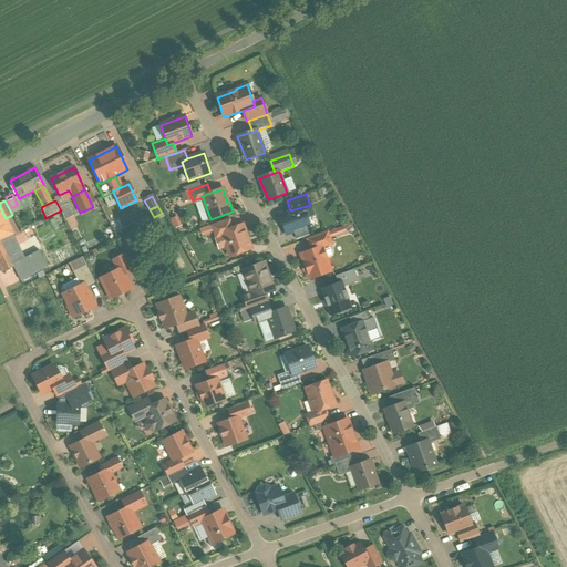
[(0,239),(12,234),(6,218),(0,207),(0,239)]
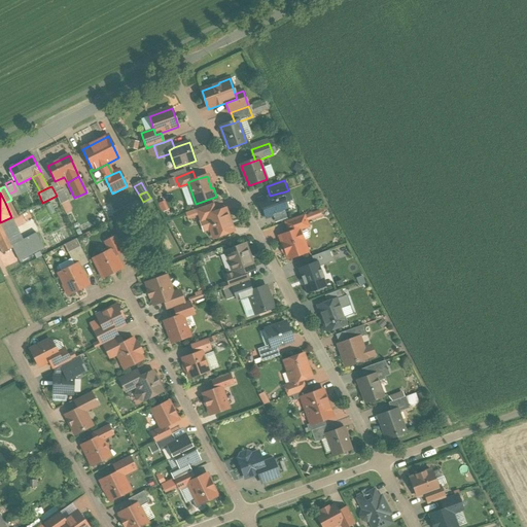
[(270,196),(259,200),(266,218),(288,210),(282,192),(281,192),(270,196)]
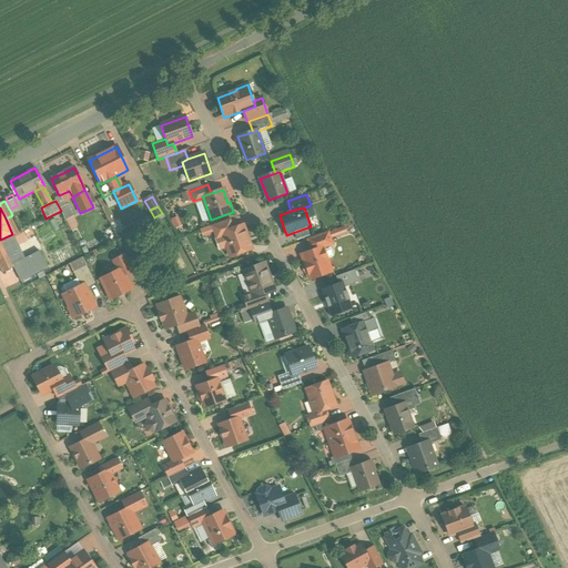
[(230,220),(211,226),(216,240),(224,237),(225,236),(224,233),(233,230),(230,220)]
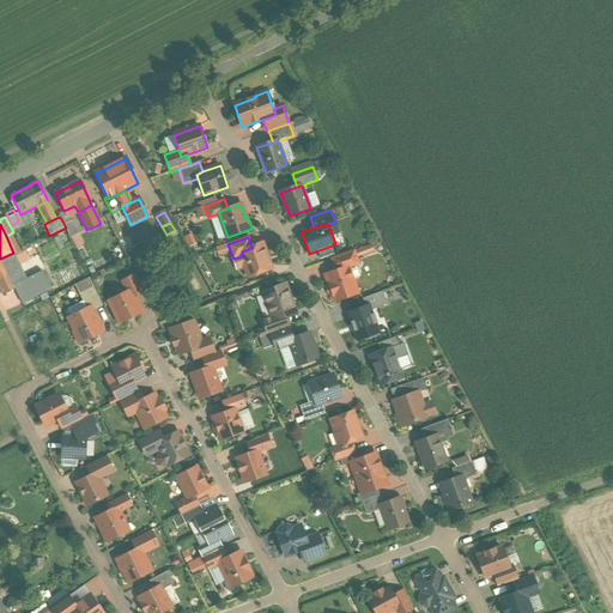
[(252,248),(242,252),(243,255),(242,256),(249,277),(271,269),(262,244),(252,248)]
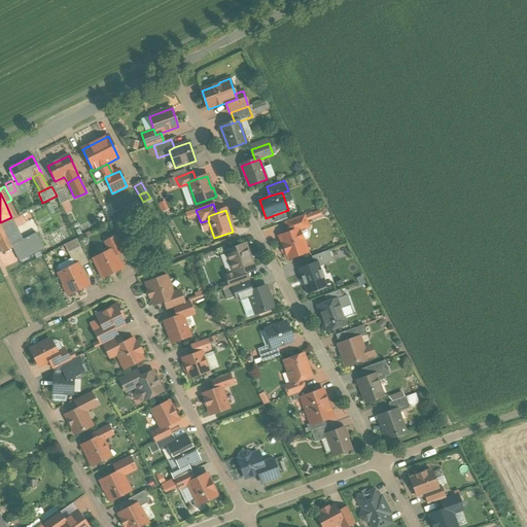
[(305,216),(287,222),(291,233),(297,231),(300,231),(309,227),(305,216)]
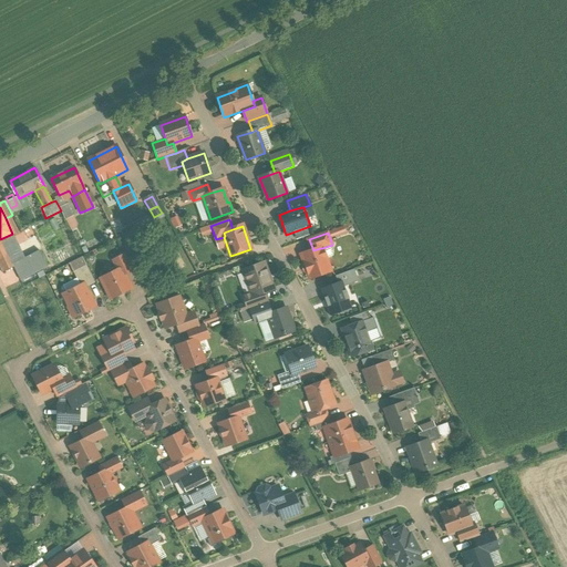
[(21,253),(12,234),(0,239),(0,266),(1,269),(0,269),(10,289),(30,279),(23,265),(39,257),(33,247),(21,253)]
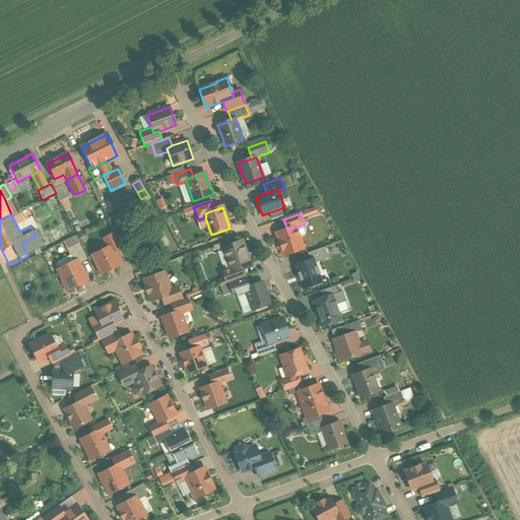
[(287,230),(276,234),(279,242),(278,244),(280,250),(282,251),(284,256),(303,249),(303,247),(304,245),(302,240),(300,239),(296,228),(294,228),(287,230)]
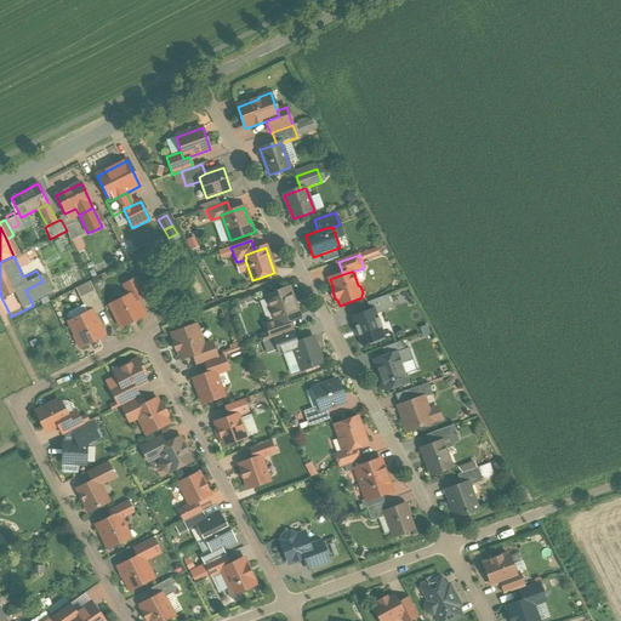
[(137,279),(124,285),(129,296),(134,294),(136,301),(146,296),(137,279)]
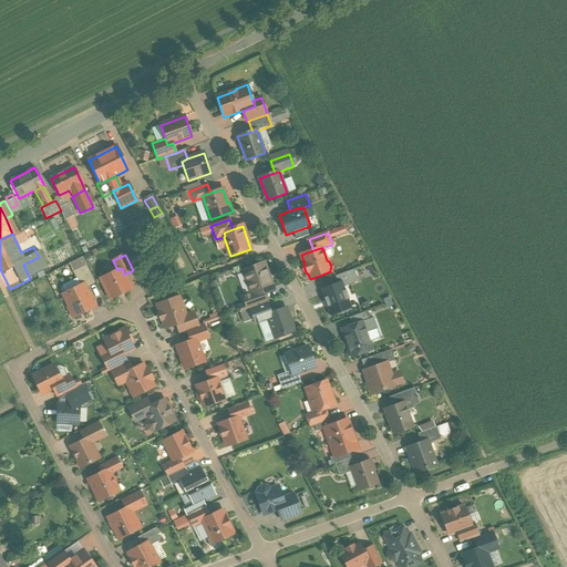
[(39,257),(23,265),(30,279),(32,282),(47,275),(39,257)]
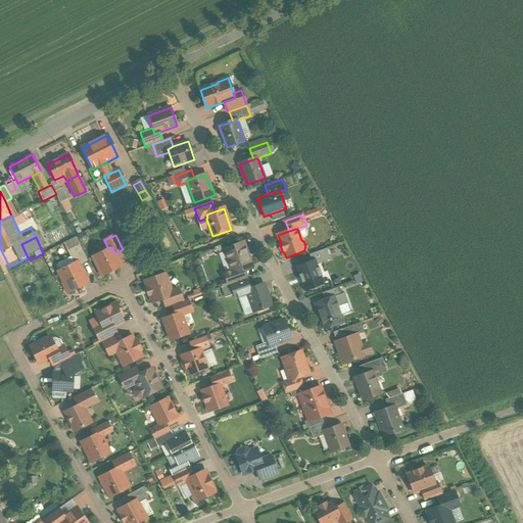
[(243,243),(225,250),(233,273),(234,273),(244,270),(251,267),(243,243)]
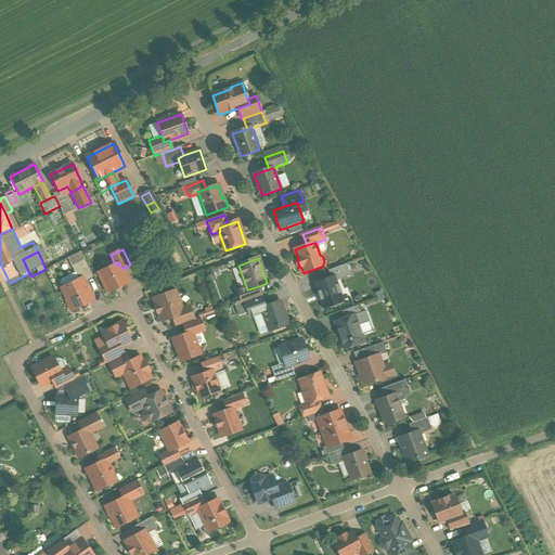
[(85,260),(72,267),(78,280),(82,279),(84,282),(93,278),(85,260)]
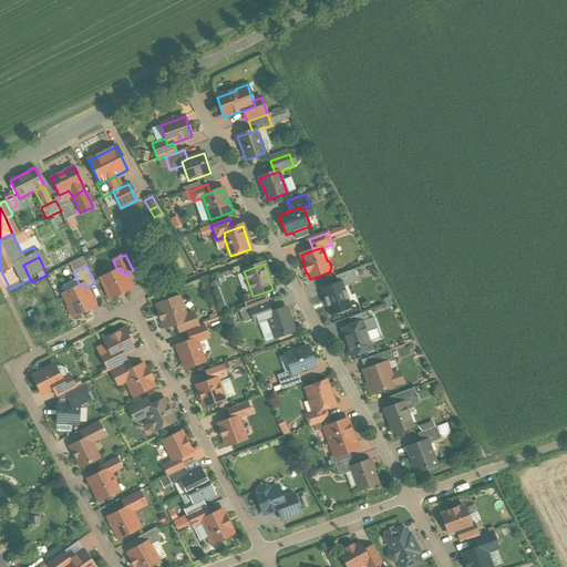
[(117,270),(101,279),(111,299),(132,288),(124,275),(122,268),(117,270)]
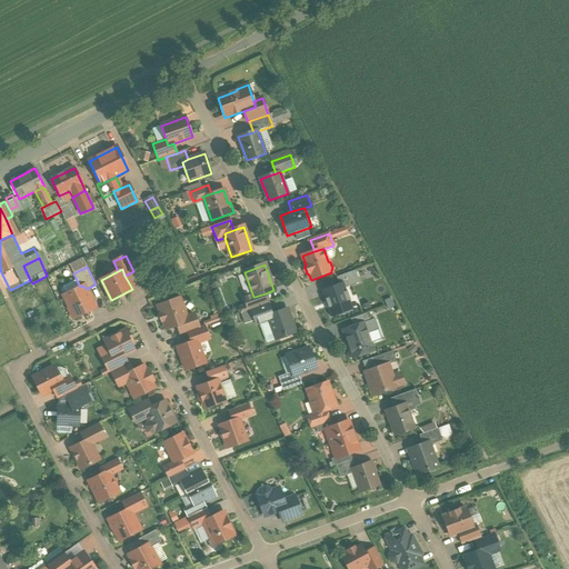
[(356,271),(337,278),(339,285),(343,282),(346,288),(360,282),(356,271)]
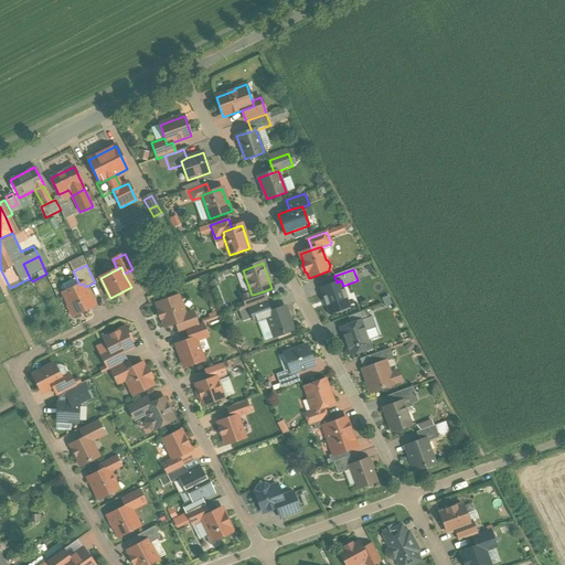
[(337,283),(319,288),(329,316),(338,312),(340,313),(344,311),(345,309),(351,308),(350,307),(348,308),(343,298),(347,297),(343,286),(341,280),(337,283)]
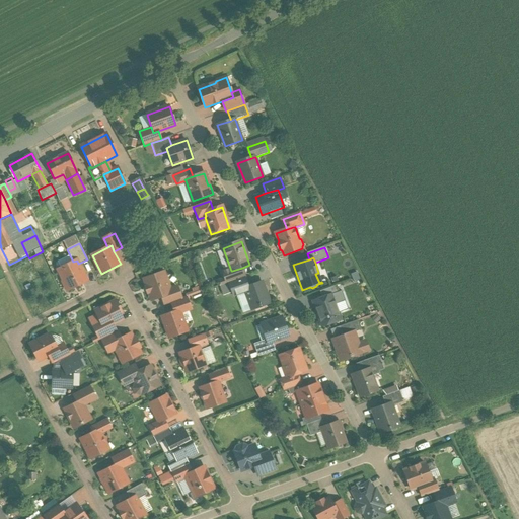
[(73,262),(58,270),(63,281),(63,283),(66,289),(67,289),(68,291),(87,281),(78,264),(77,261),(73,262)]
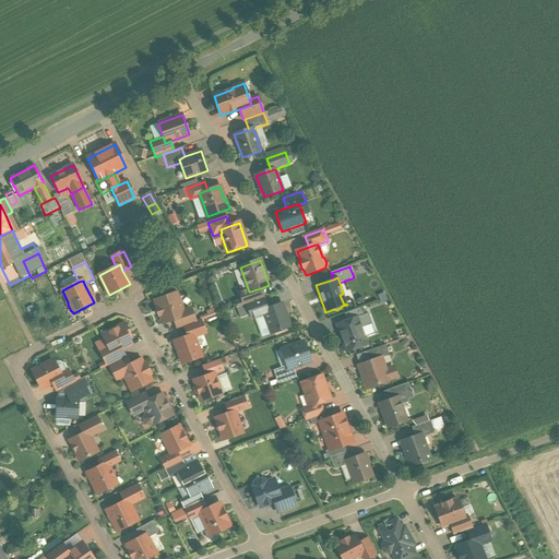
[(261,288),(250,292),(249,292),(240,295),(244,305),(247,305),(247,304),(265,297),(261,288)]
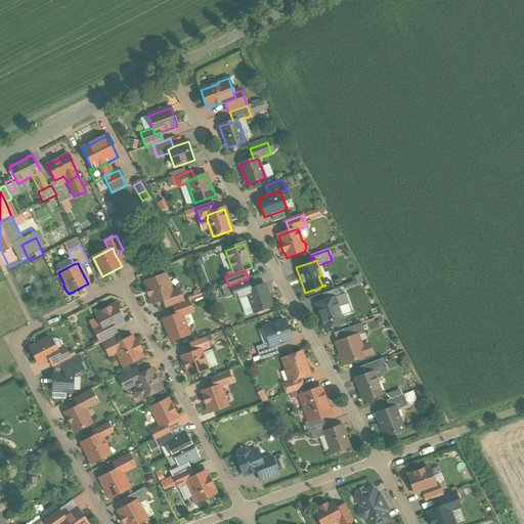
[(165,275),(145,281),(148,290),(146,291),(148,296),(150,296),(154,303),(163,300),(173,296),(172,293),(170,288),(170,286),(169,282),(168,282),(165,275)]
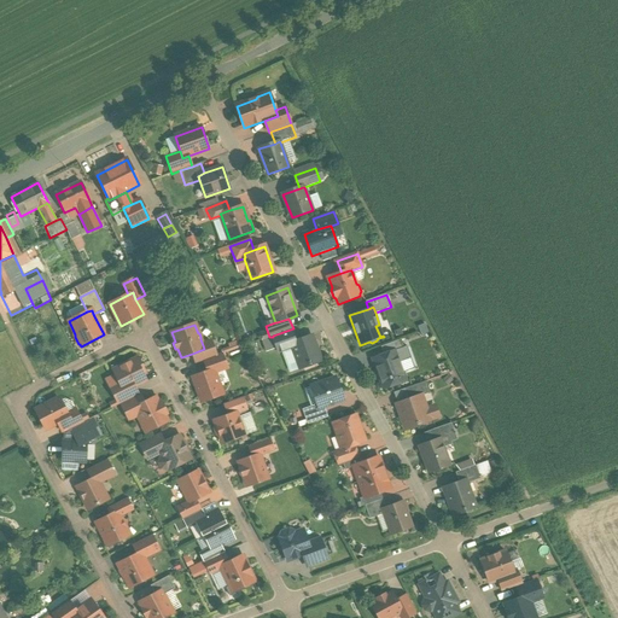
[(293,328),(273,336),(273,337),(279,353),(292,348),(291,344),(297,342),(293,328)]
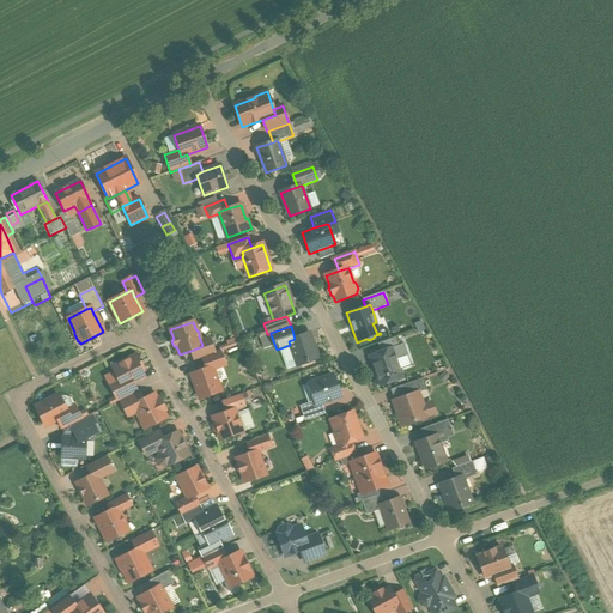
[(295,339),(289,341),(290,345),(297,366),(319,358),(310,333),(295,339)]
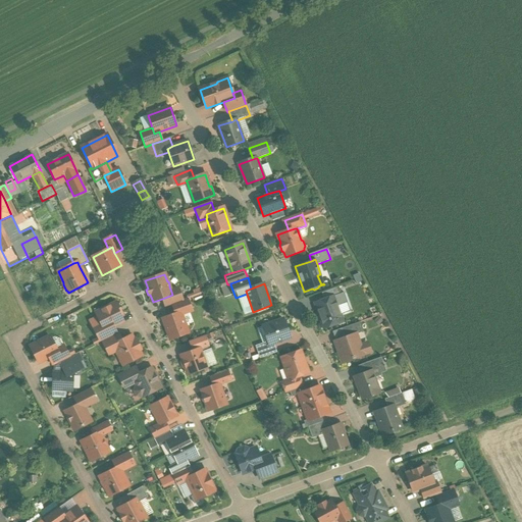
[(338,286),(321,293),(324,300),(333,297),(334,300),(343,297),(338,286)]
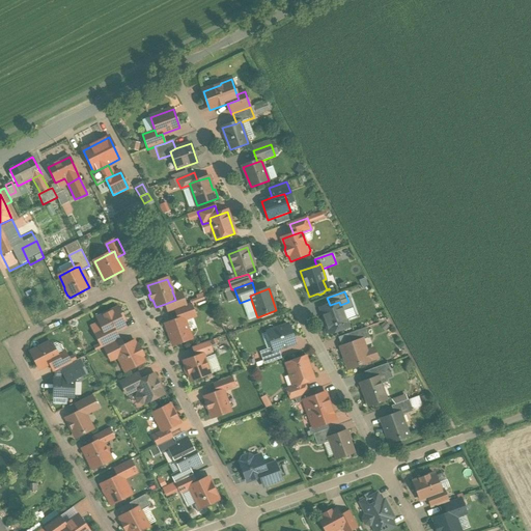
[(175,300),(165,304),(169,312),(175,310),(174,310),(186,306),(182,295),(174,297),(175,300)]
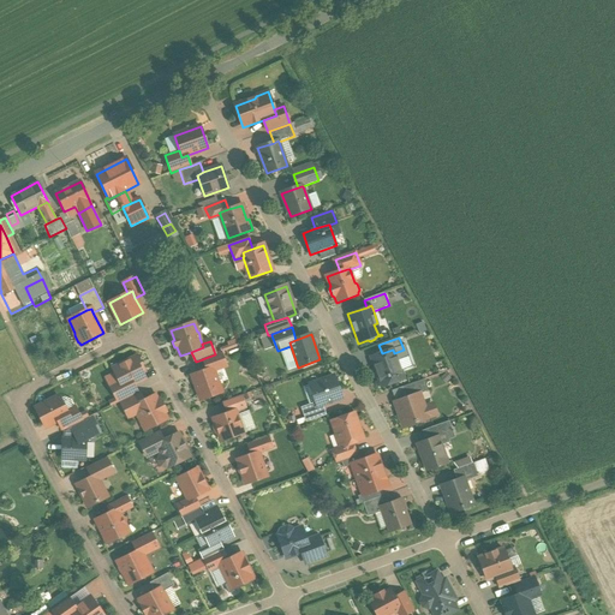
[(394,353),(393,350),(382,353),(371,358),(382,387),(404,378),(395,357),(405,354),(404,350),(394,353)]
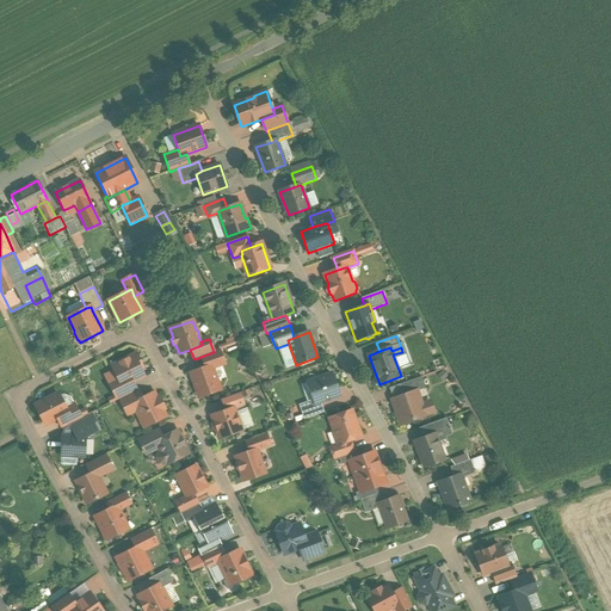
[(214,352),(201,357),(202,357),(205,368),(211,365),(213,369),(226,364),(220,350),(214,352)]
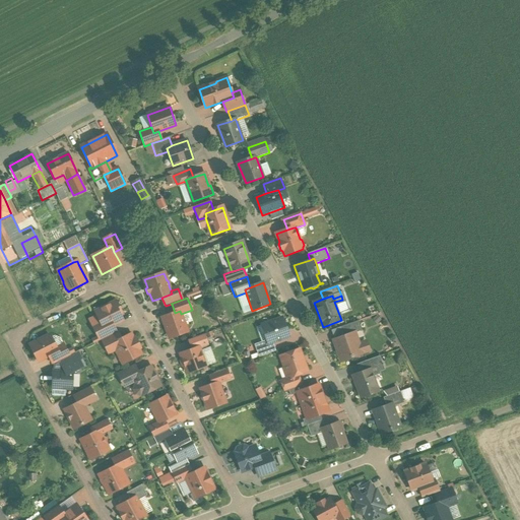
[(116,302),(95,312),(103,326),(105,329),(113,325),(123,320),(117,309),(119,308),(116,302)]
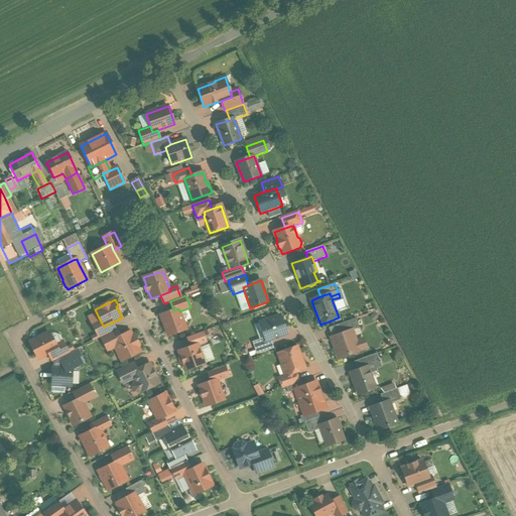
[(173,310),(161,315),(168,336),(186,330),(179,311),(178,308),(173,310)]
